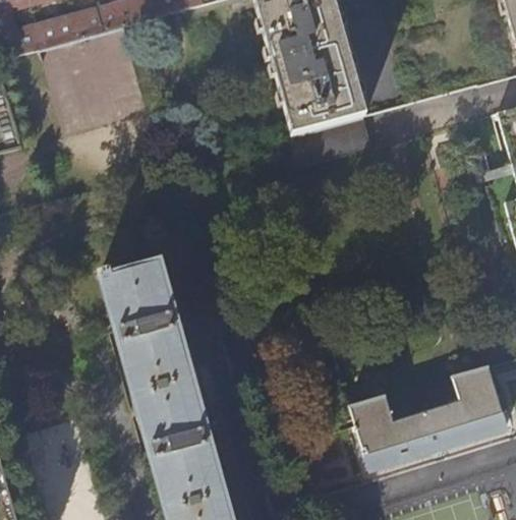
[(0,0),(0,53),(2,59),(218,0),(120,0),(24,25),(19,7),(44,0),(0,0)]
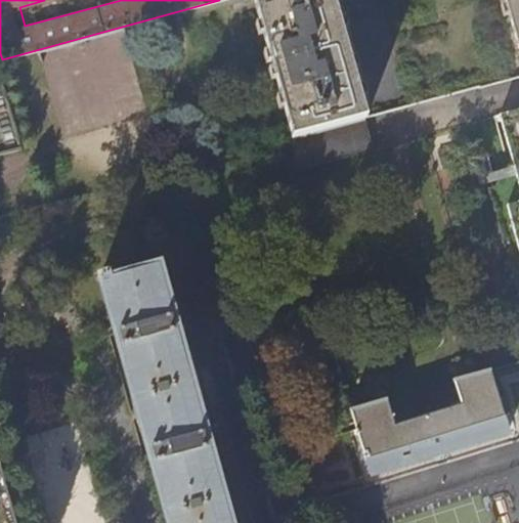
[(258,0),(297,137),(372,118),(338,0),(258,0)]
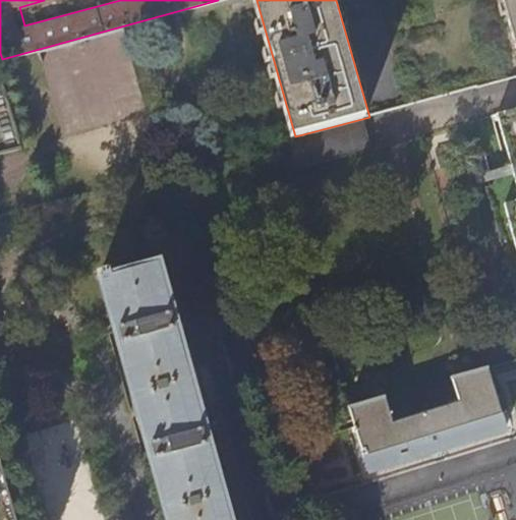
[(505,0),(515,37),(515,0),(505,0)]
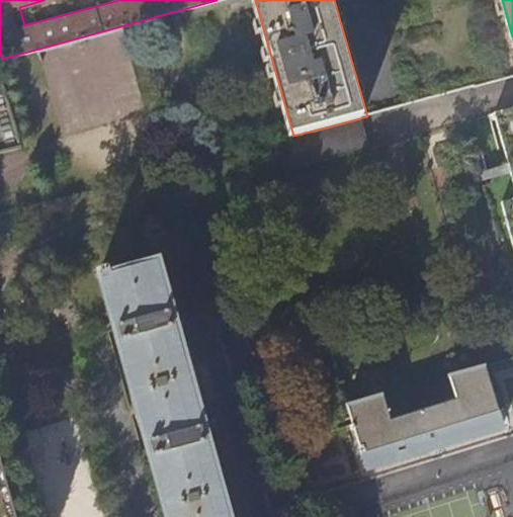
[(496,111),(512,106),(512,77),(489,84),(496,111)]
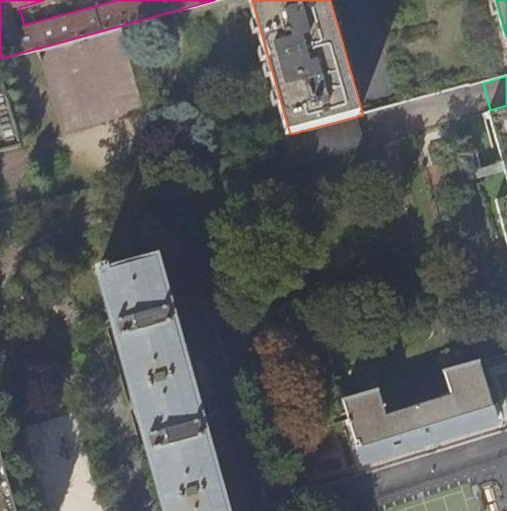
[(506,105),(490,110),(506,169),(506,188),(494,192),(506,236),(506,105)]
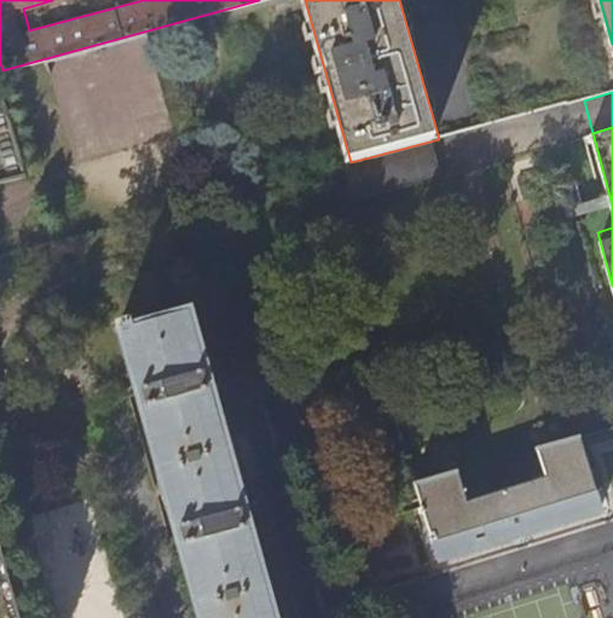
[(466,132),(439,139),(351,162),(347,163),(356,198),(475,166),(466,132)]
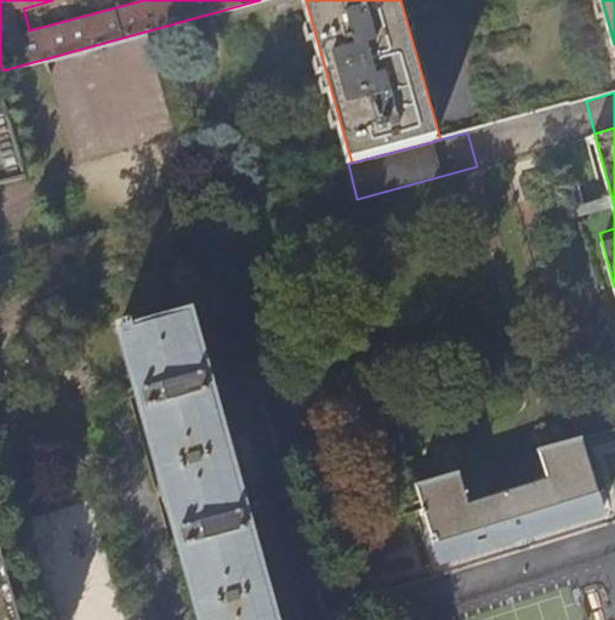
[(280,619),(197,310),(124,329),(203,619),(280,619)]
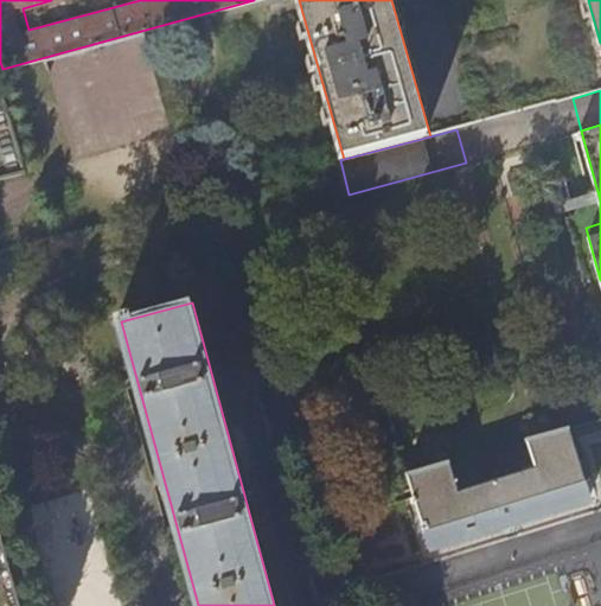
[(414,474),(434,547),(516,522),(592,499),(588,488),(573,427),(534,439),(541,466),(462,490),(455,463),(414,474)]
